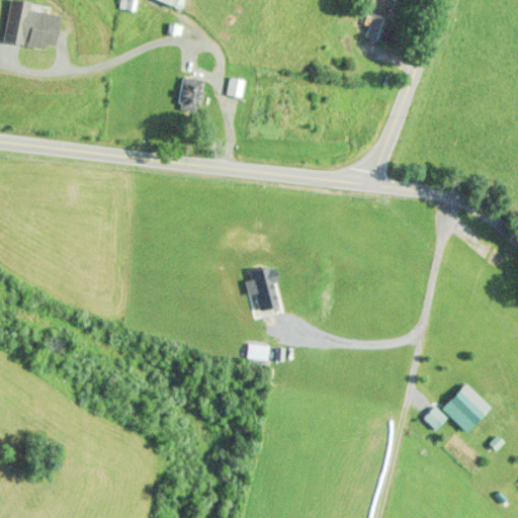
[(9,0),(3,40),(54,50),(60,13),(38,10),(39,7),(31,6),(32,1),(24,0),(9,0)]
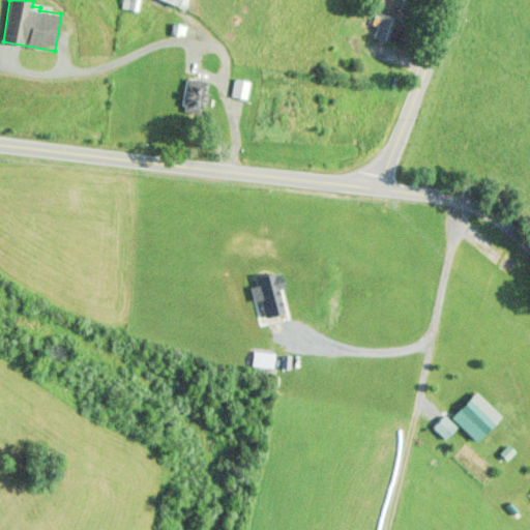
[(138,0),(122,0),(122,8),(138,9),(138,0)]
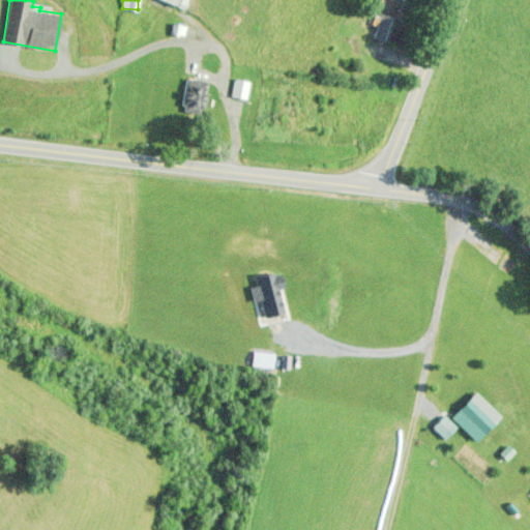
[(162,0),(183,10),(187,0),(162,0)]
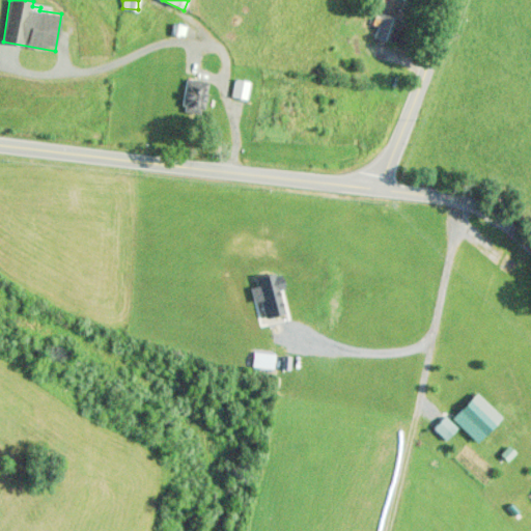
[(407,33),(397,26),(400,23),(388,12),(373,30),(395,47),(407,33)]
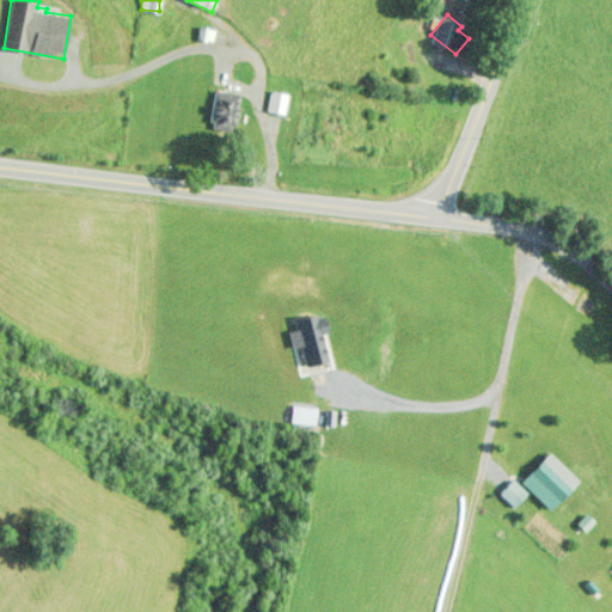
[(288,93),(271,90),(267,110),(285,114),(288,93)]
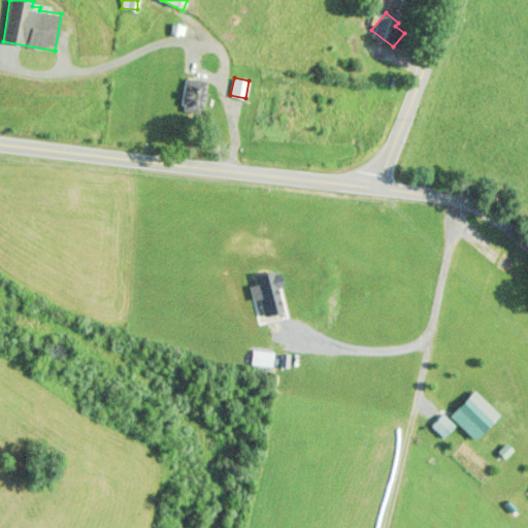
[(183,111),(204,111),(204,79),(183,79),(183,111)]
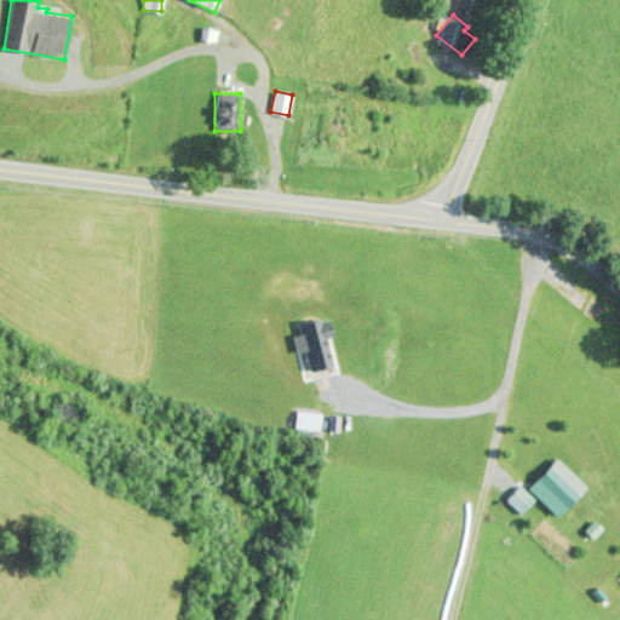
[(555,459),(527,488),(558,517),(586,488),(555,459)]
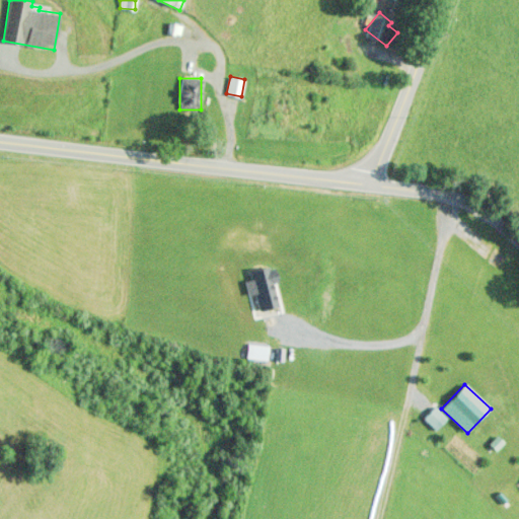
[(446,419),(433,406),(422,419),(435,430),(446,419)]
